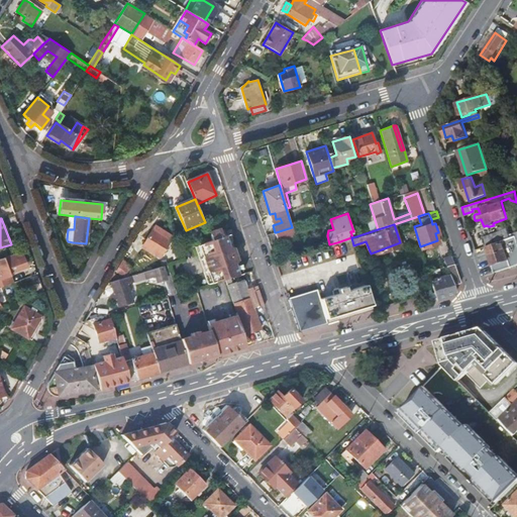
[(276,232),(279,240),(295,234),(292,227),(276,232)]
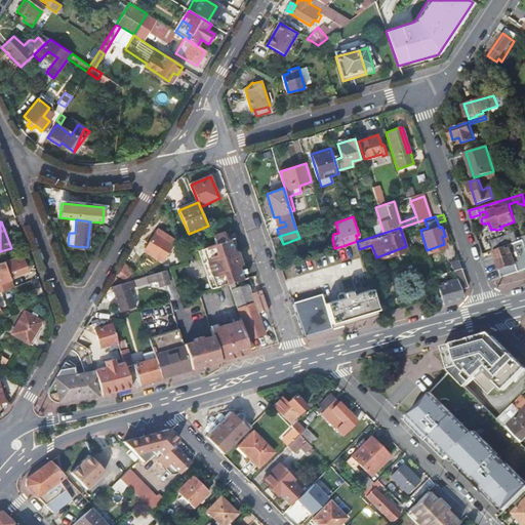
[(211,258),(239,250),(235,238),(228,240),(226,235),(226,234),(225,234),(224,233),(223,232),(221,232),(220,232),(219,232),(218,233),(217,233),(217,234),(216,234),(216,235),(215,235),(215,236),(215,237),(215,238),(215,239),(217,244),(213,246),(214,250),(209,251),(211,258)]
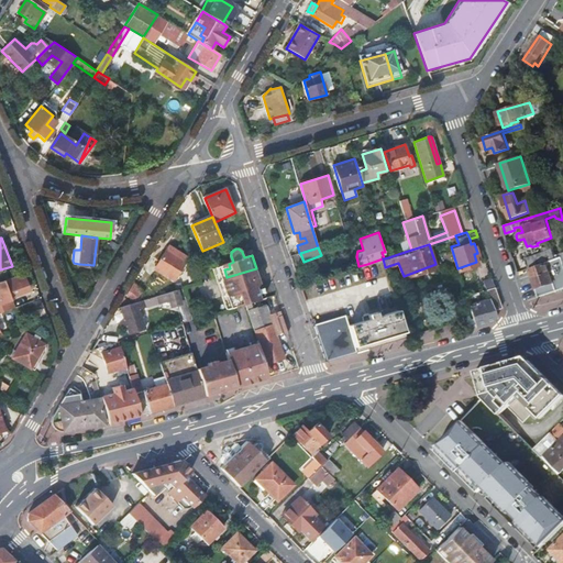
[(561,257),(562,263),(562,256),(562,257),(561,254),(559,255),(559,254),(550,251),(526,258),(529,269),(547,263),(561,257)]
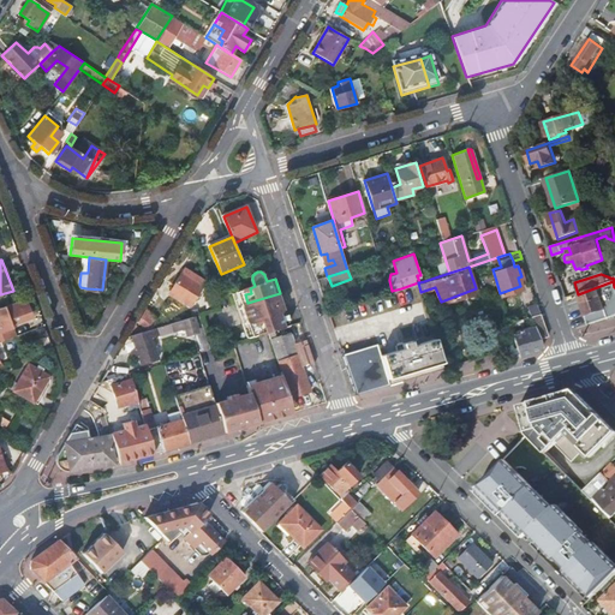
[(201,290),(180,276),(168,297),(189,309),(201,290)]
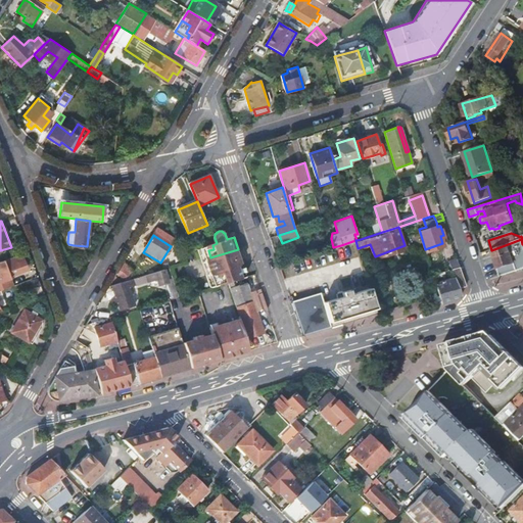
[(491,251),(500,276),(522,268),(522,244),(521,239),(508,244),(509,246),(491,251)]
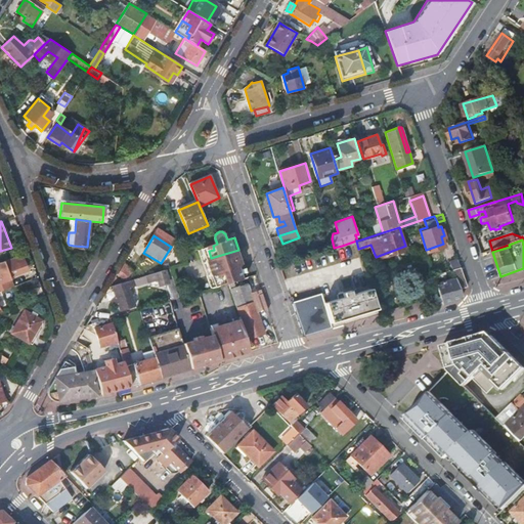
[(247,278),(238,250),(211,258),(207,262),(211,275),(216,276),(219,287),(228,284),(247,278)]
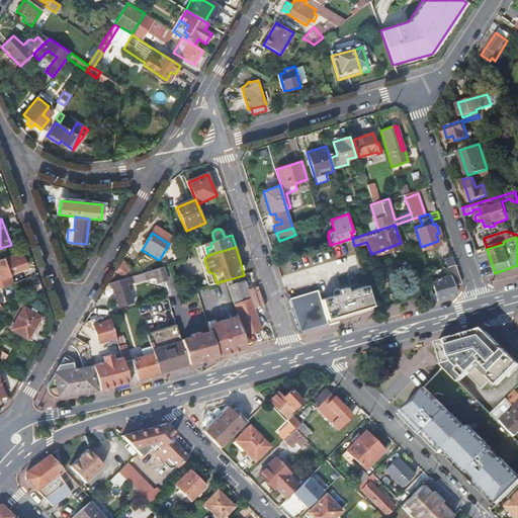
[(10,274),(27,268),(21,252),(2,259),(0,259),(0,287),(13,283),(10,274)]
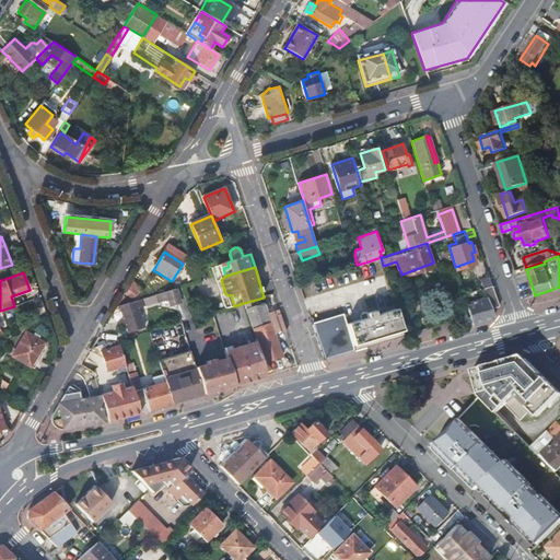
[(467,307),(473,326),(487,323),(490,322),(496,314),(492,308),(499,306),(488,276),(480,279),(486,295),(465,303),(467,307)]
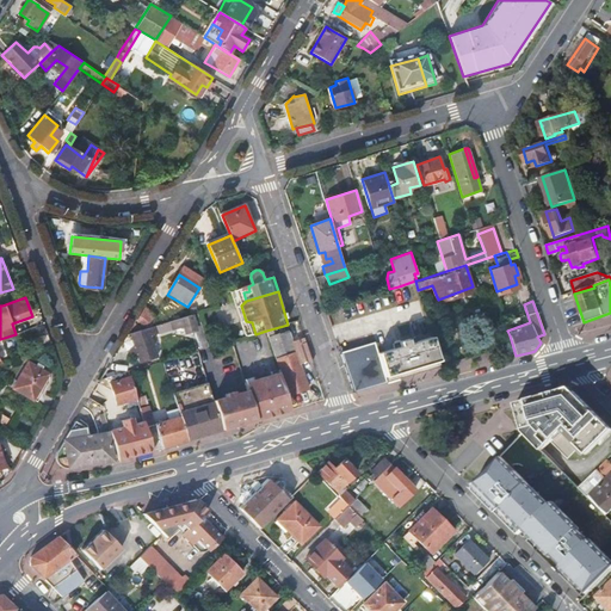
[(142,314),(136,323),(142,328),(144,323),(146,325),(149,318),(142,314)]
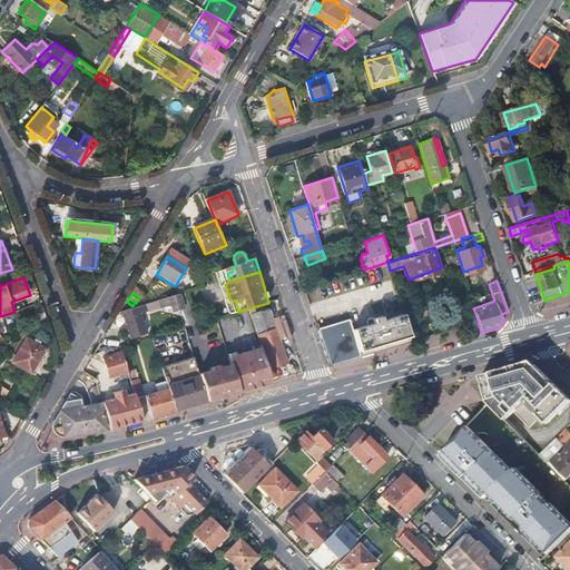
[(182,295),(153,304),(155,311),(173,305),(175,312),(186,308),(182,295)]
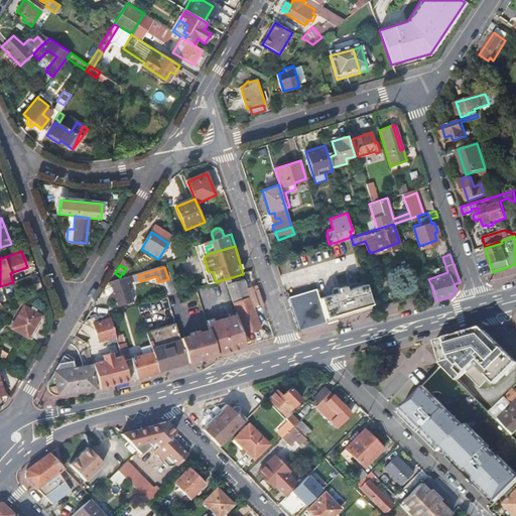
[(127,279),(128,284),(140,281),(138,275),(127,279)]
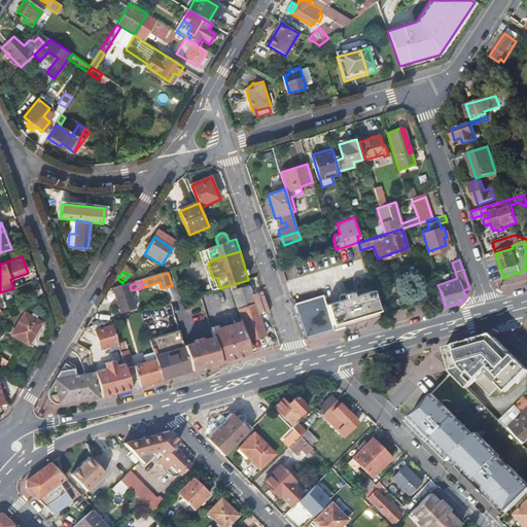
[(114,289),(121,313),(137,309),(131,290),(130,285),(114,289)]
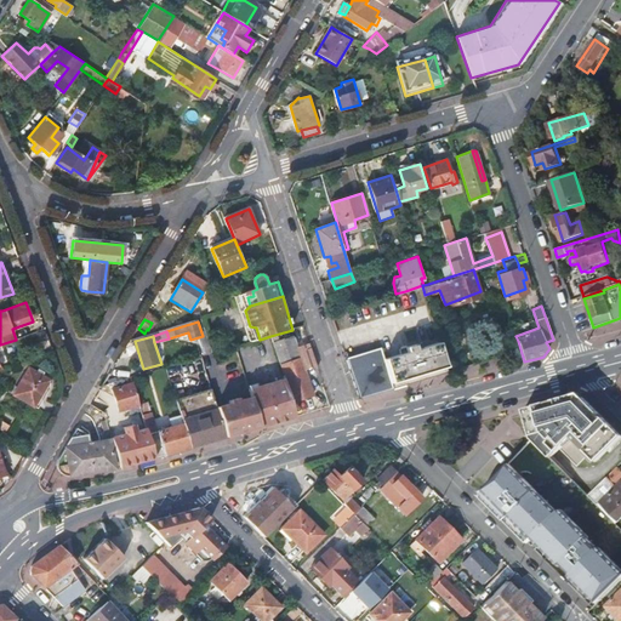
[(274,346),(296,403),(315,396),(294,337),(274,346)]
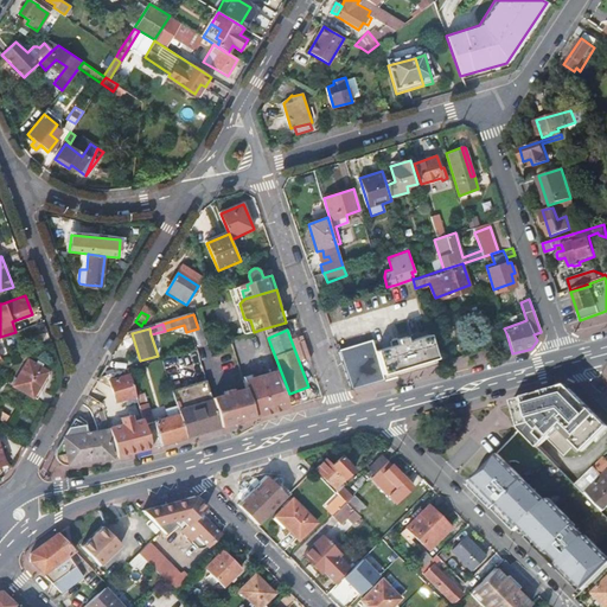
[(374,350),(383,379),(401,374),(438,363),(429,333),(410,339),(409,334),(388,340),(389,345),(374,350)]
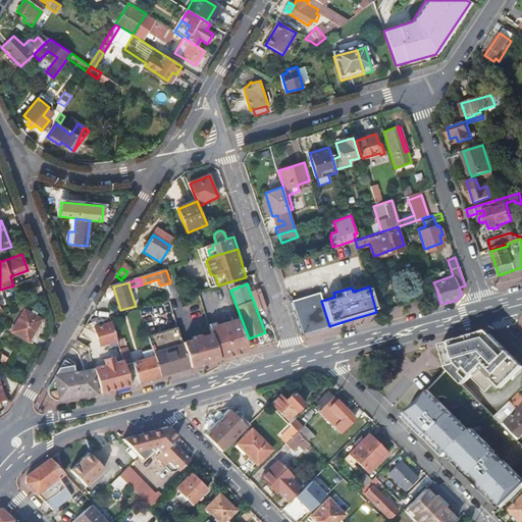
[(427,290),(429,297),(432,306),(440,304),(435,286),(427,290)]
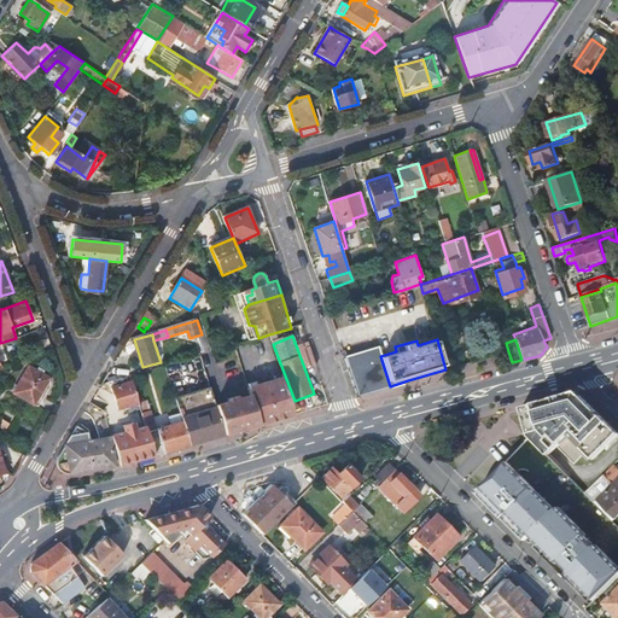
[(186,347),(190,359),(197,357),(193,344),(186,347)]
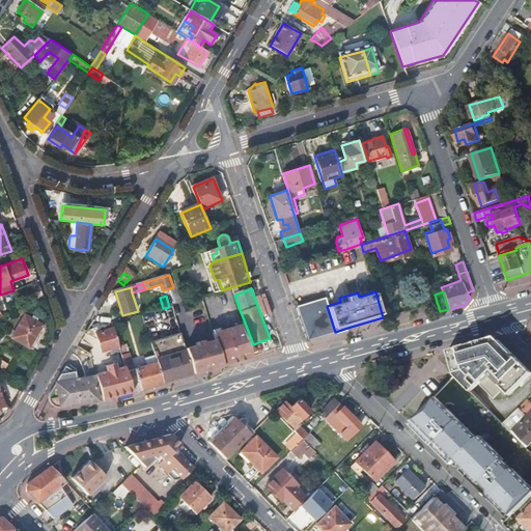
[(296,307),(307,340),(318,337),(335,332),(327,306),(324,299),(296,307)]
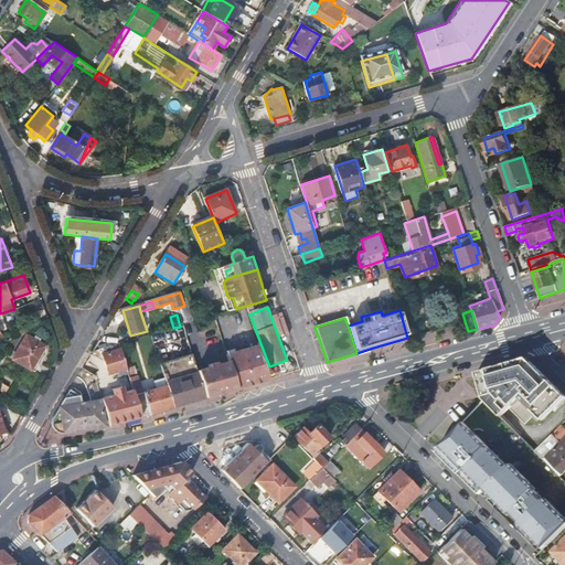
[(44,347),(25,336),(13,356),(32,366),(44,347)]
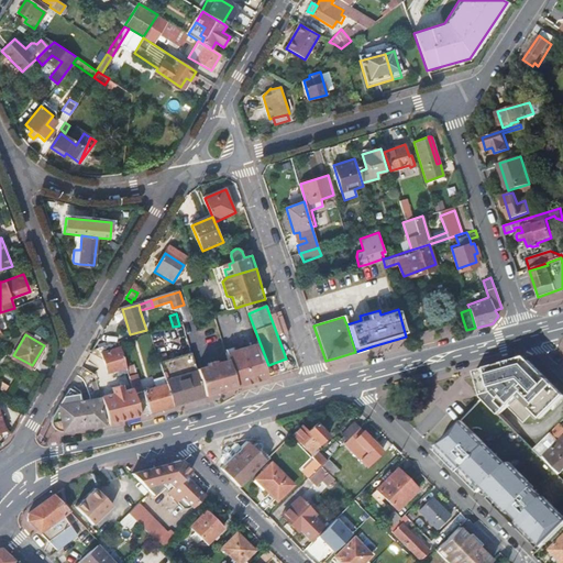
[(230,361),(238,387),(268,379),(257,345),(228,353),(230,361)]
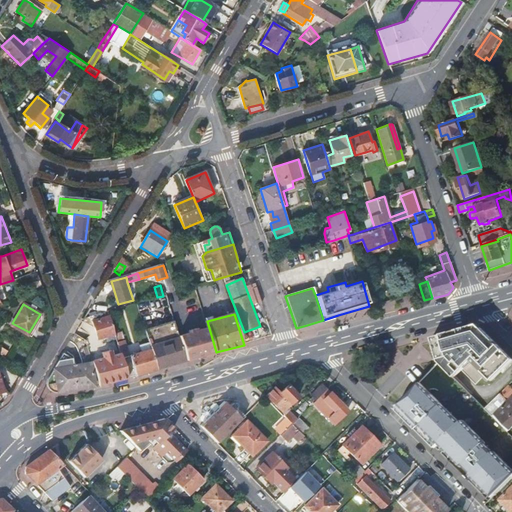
[(93,321),(98,340),(116,334),(110,316),(93,321)]
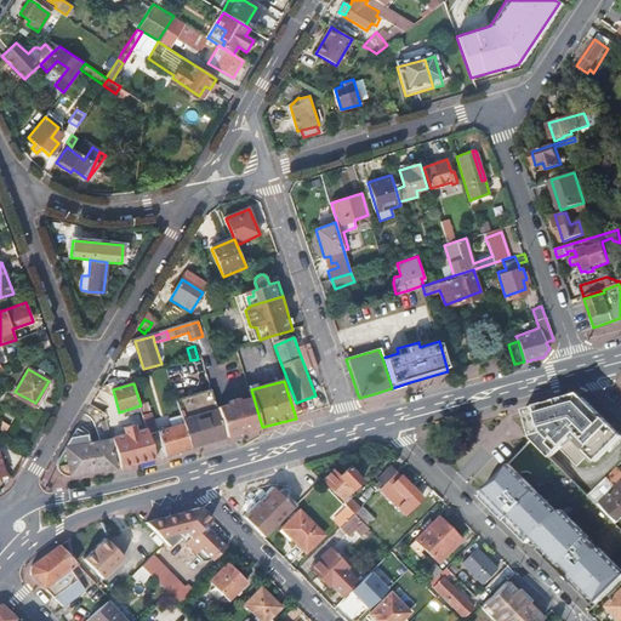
[(182,416),(192,448),(226,438),(226,436),(220,417),(217,408),(212,389),(177,400),(182,416)]
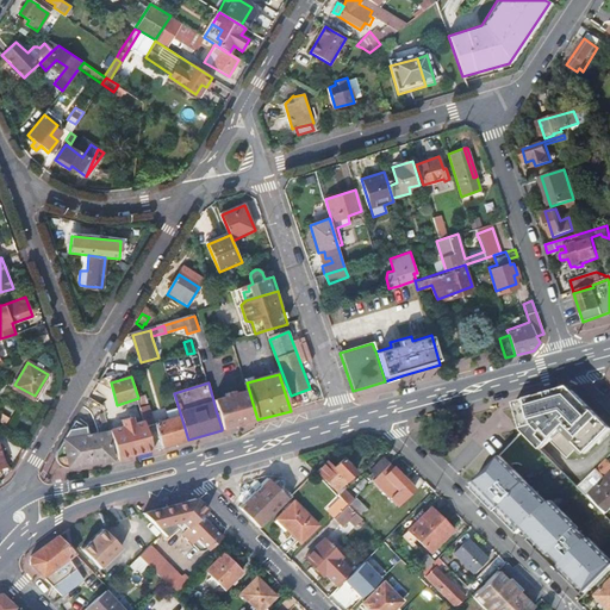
[(609,430),(609,428),(573,391),(566,390),(546,394),(515,404),(516,408),(523,434),(524,434),(537,447),(541,450),(561,430),(585,454),(609,430)]
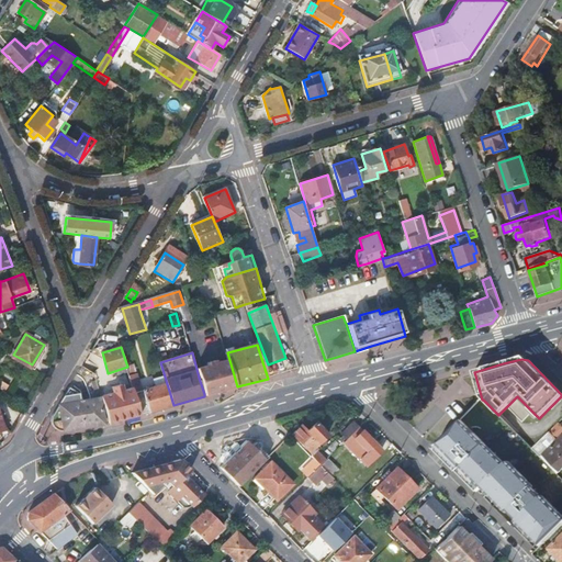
[(224,391),(237,386),(229,360),(217,363),(216,361),(208,363),(209,366),(197,369),(199,378),(204,394),(204,396),(224,391)]
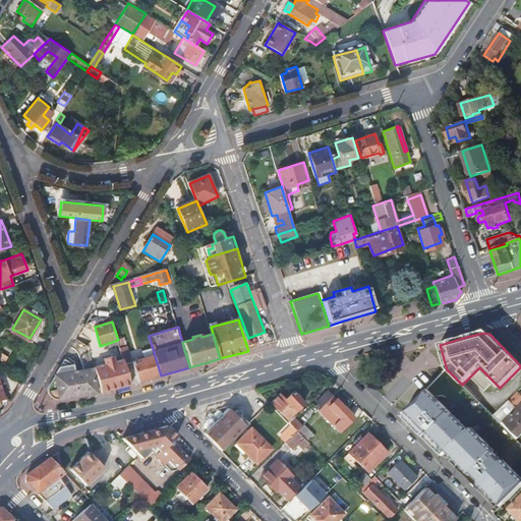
[(124,361),(131,385),(161,375),(153,349),(143,352),(146,358),(130,363),(127,355),(123,356),(124,361)]
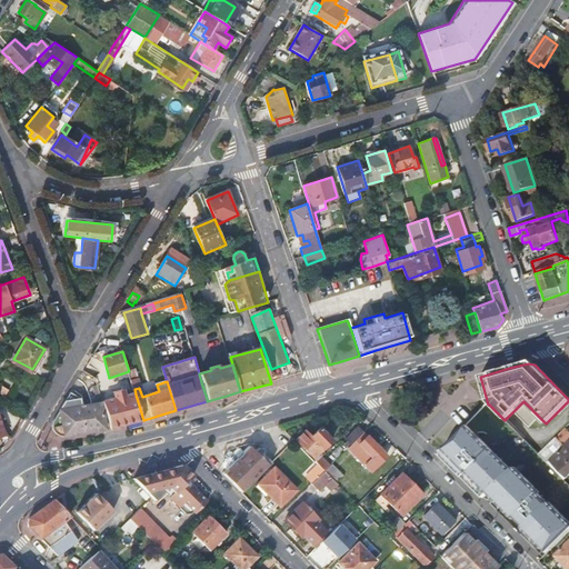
[(103,405),(111,430),(143,420),(136,395),(125,398),(122,392),(112,396),(115,401),(103,405)]
